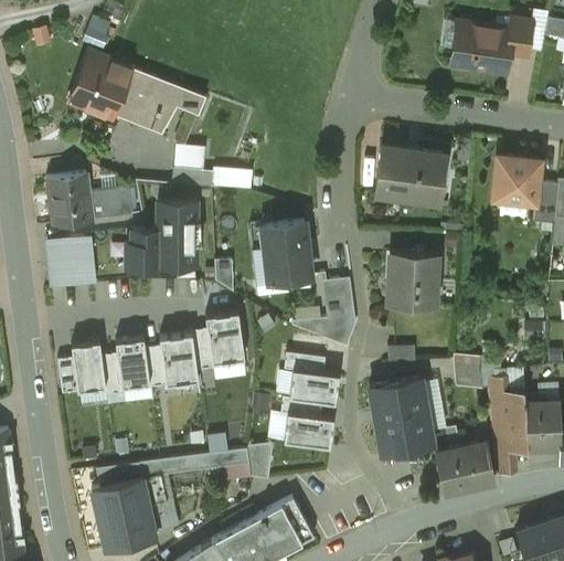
[(91,16),(86,41),(108,44),(112,19),(91,16)]
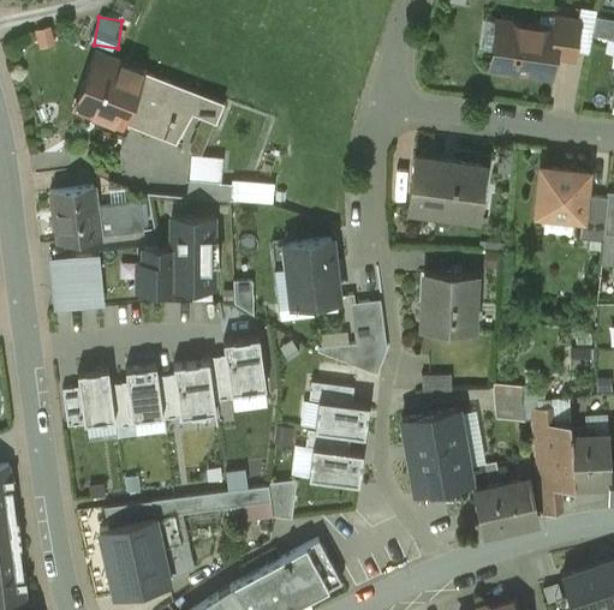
[(613,21),(596,18),(592,37),(613,41),(613,21)]
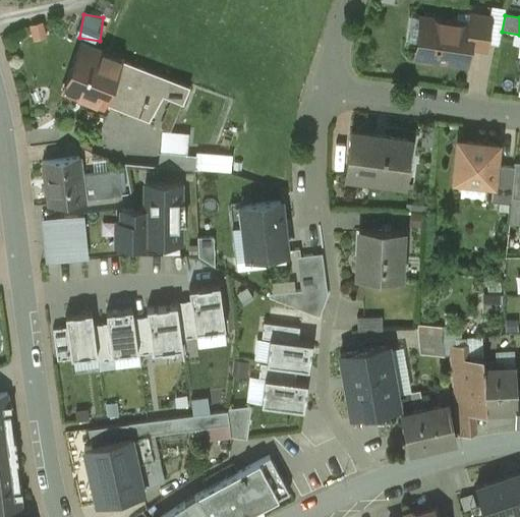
[(490,20),(472,17),(471,27),(472,27),(469,48),(485,51),(490,20)]
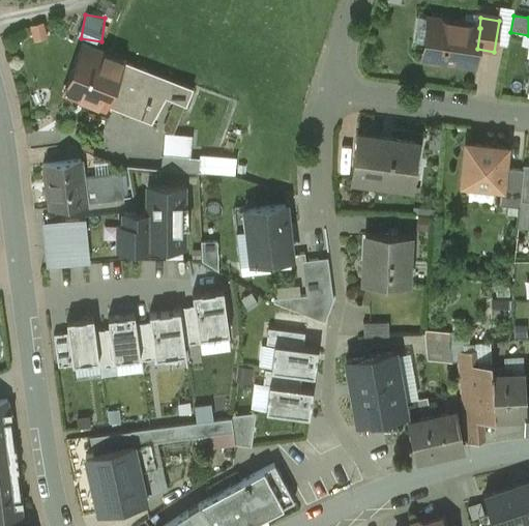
[(479,28),(435,21),(432,40),(425,45),(423,60),(427,60),(430,64),(439,65),(442,62),(474,67),(477,49),(480,28),(479,28)]
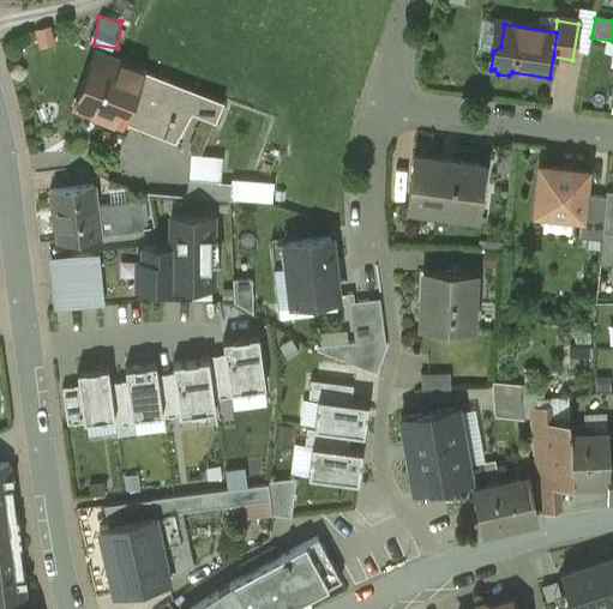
[(143,73),(97,55),(76,109),(121,130),(122,125),(143,73)]
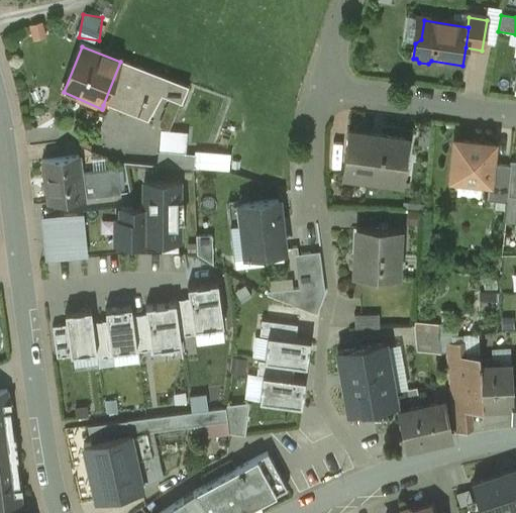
[(189,88),(120,62),(103,105),(141,120),(151,94),(182,105),(189,88)]
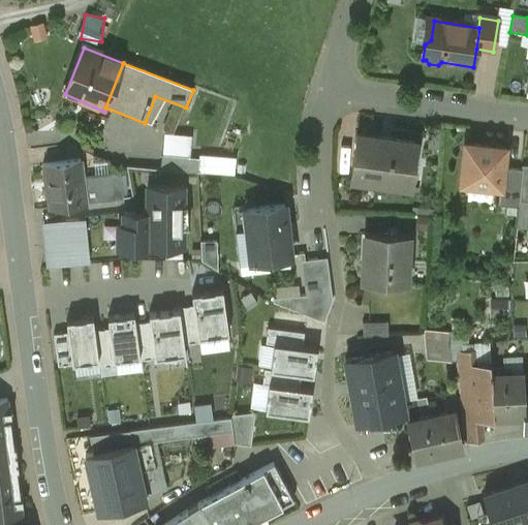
[(418,144),(358,135),(351,182),(352,182),(353,178),(386,180),(386,184),(410,186),(410,189),(413,189),(418,144)]
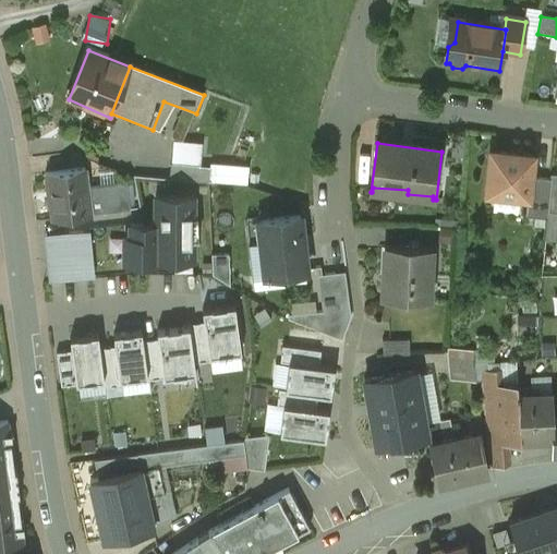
[(533,157),(492,153),(487,194),(528,200),(529,200),(531,179),(533,157)]
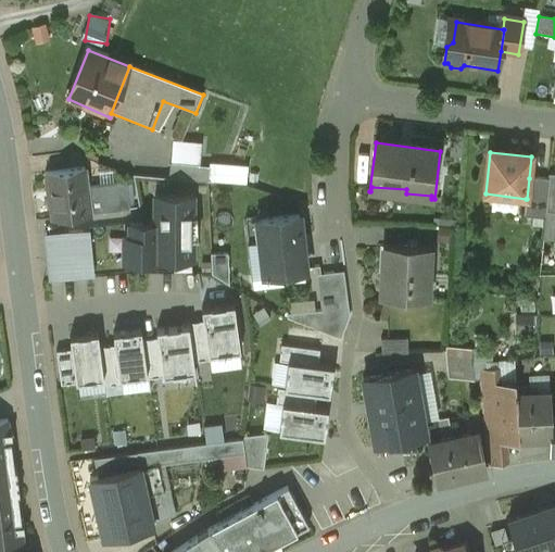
[(214,162),(212,182),(249,186),(252,166),(214,162)]
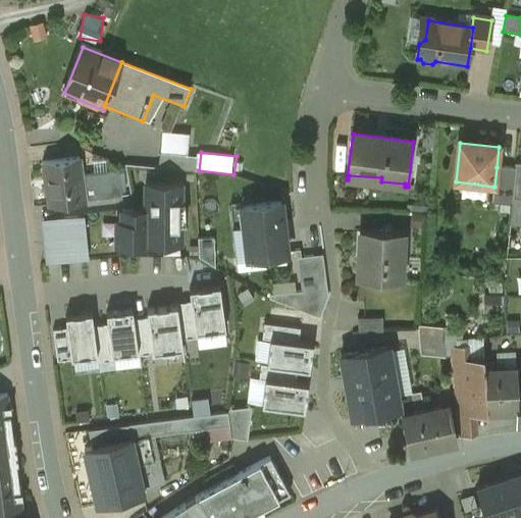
[(190,159),(161,157),(160,168),(189,171),(190,159)]
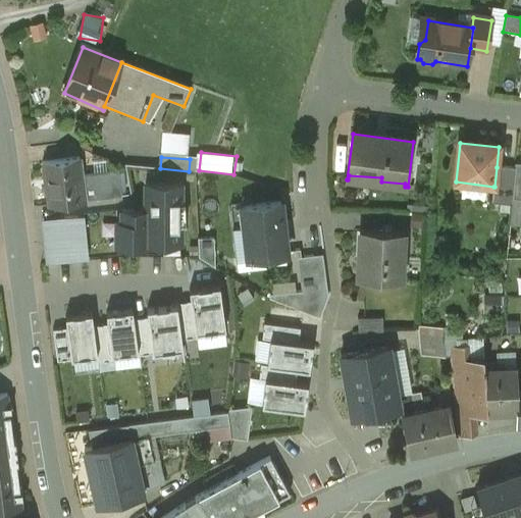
[(119,172),(82,177),(80,160),(43,164),(49,206),(122,197),(119,172)]
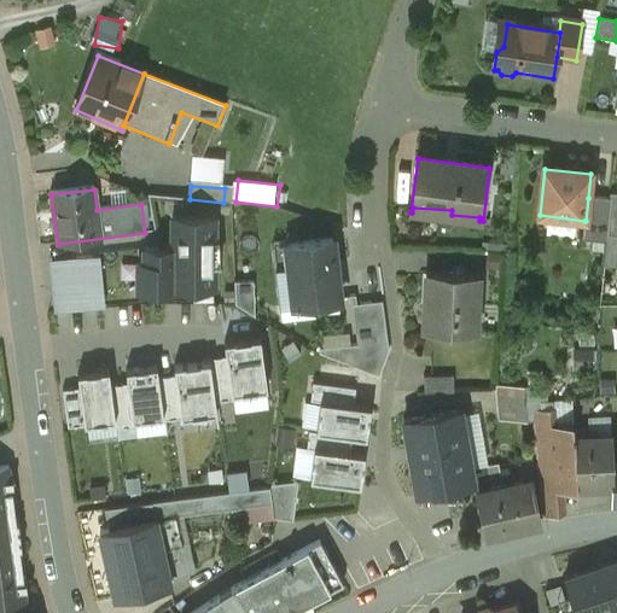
[(611,200),(588,198),(586,221),(585,221),(582,241),(606,244),(607,237),(611,200)]
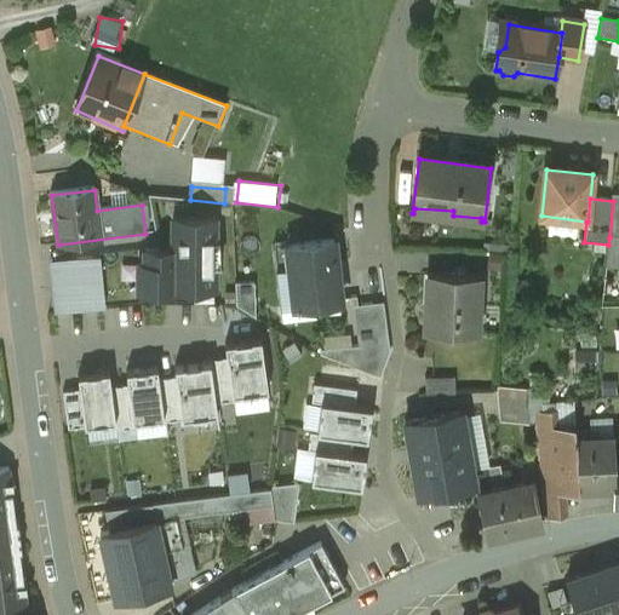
[(217,220),(175,220),(175,252),(145,252),(145,266),(139,266),(139,293),(177,293),(177,289),(216,289),(216,269),(213,269),(213,241),(217,241),(217,220)]
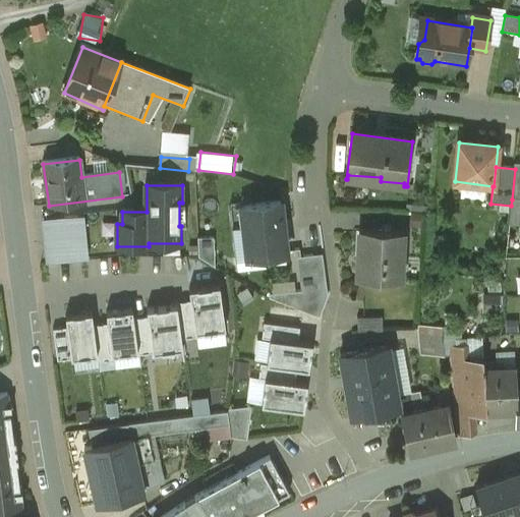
[(281,204),(230,210),(236,262),(287,255),(281,204)]
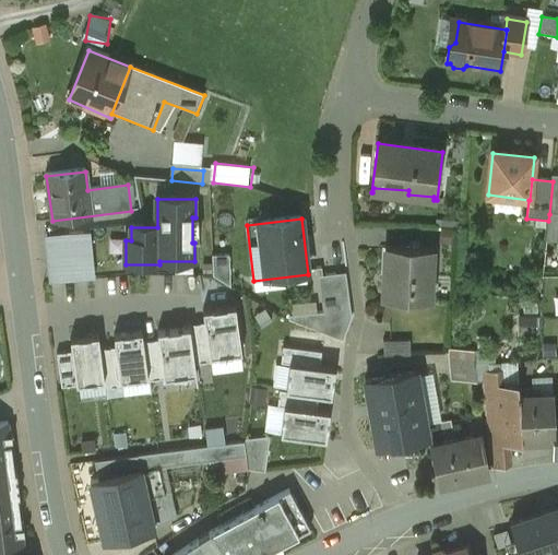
[(92,234),(46,239),(50,285),(96,281),(92,234)]
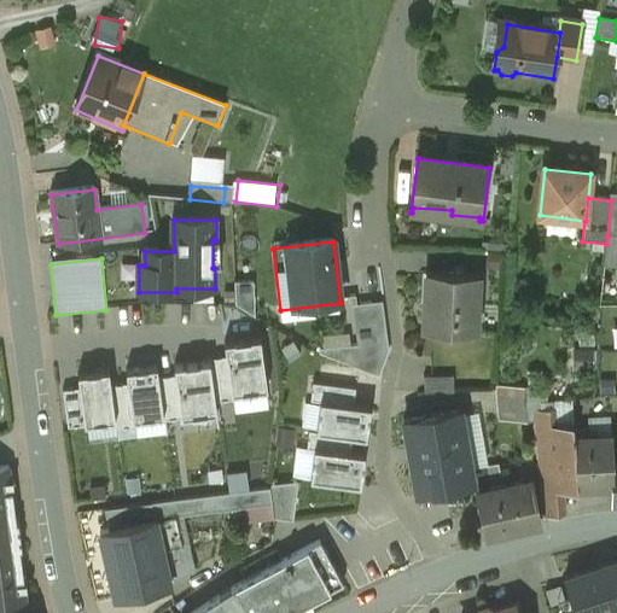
[(477,278),(434,276),(432,311),(425,310),(425,334),(475,336),(477,278)]
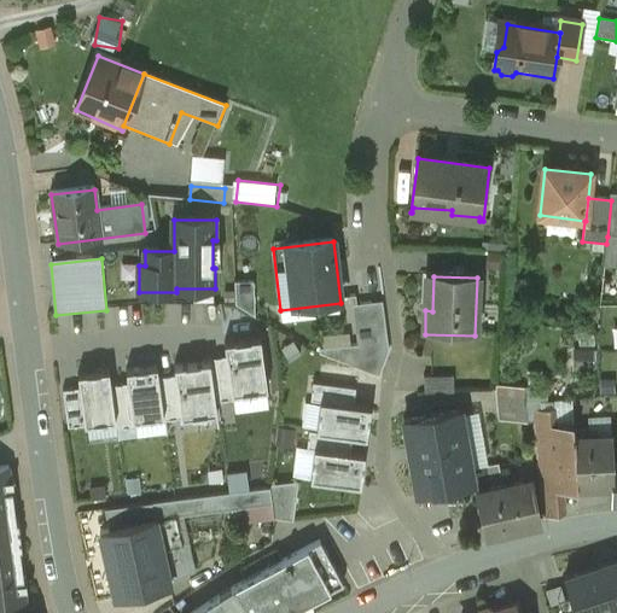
[(255,317),(254,284),(236,285),(237,305),(255,317)]
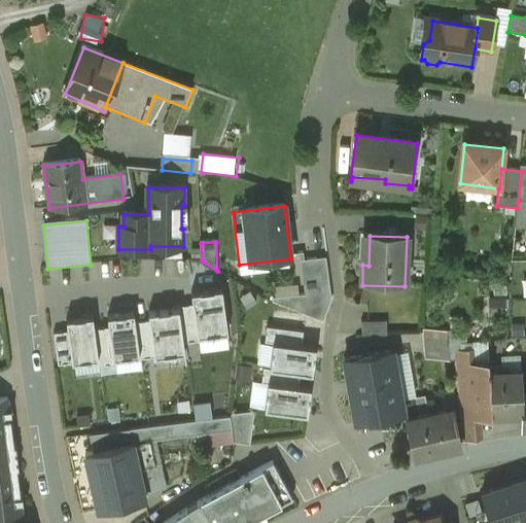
[(326,258),(304,262),(308,295),(295,298),(297,313),(324,322),(331,301),(326,258)]
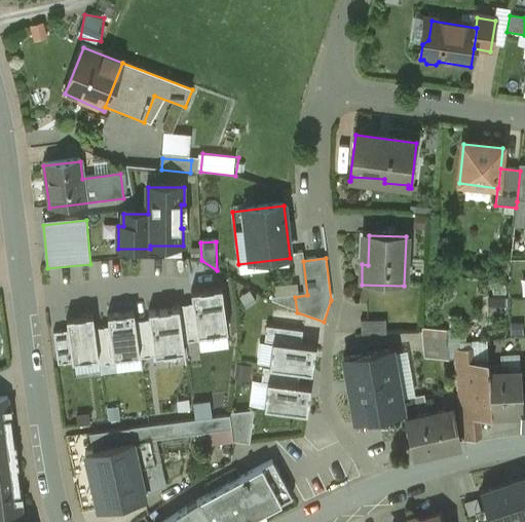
[(222,291),(191,295),(193,306),(197,338),(198,338),(228,334),(222,291)]
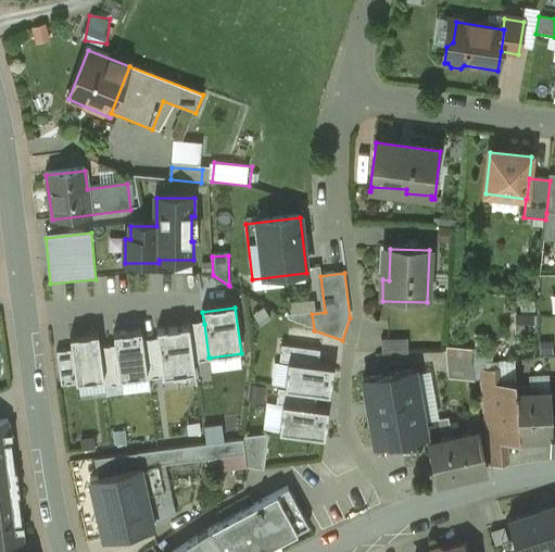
[(189,325),(190,328),(194,364),(211,362),(210,358),(209,358),(204,324),(189,325)]
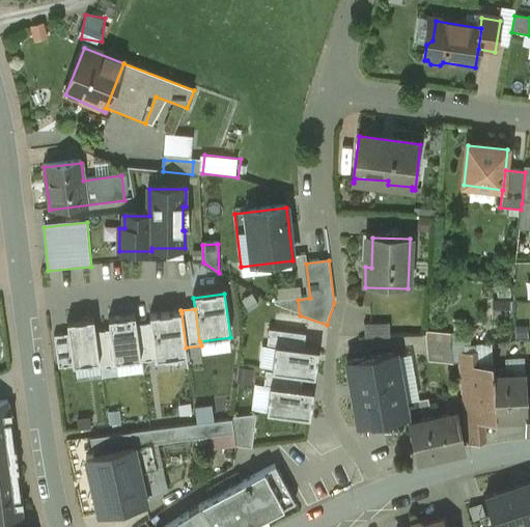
[(182,313),(150,319),(151,325),(157,362),(188,358),(186,348),(182,313)]
